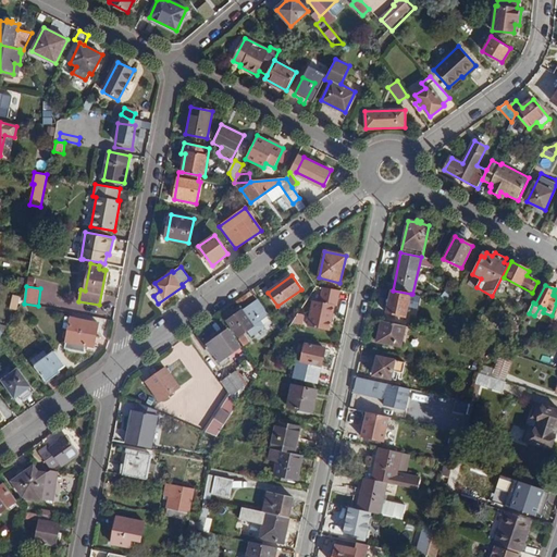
[(411,294),(393,291),(387,313),(406,318),(411,294)]
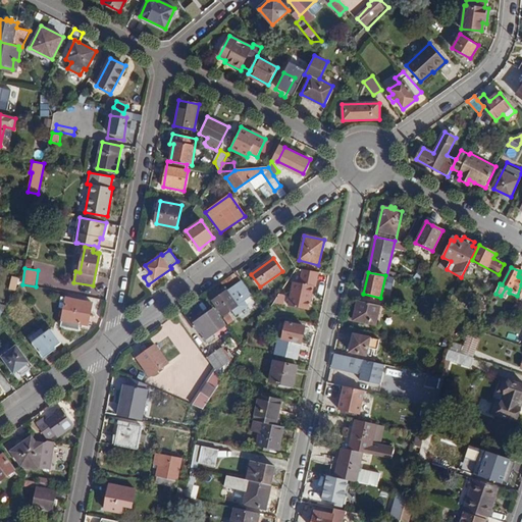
[(252,293),(243,280),(228,291),(213,301),(229,323),(233,320),(227,312),(239,305),(237,303),(252,293)]
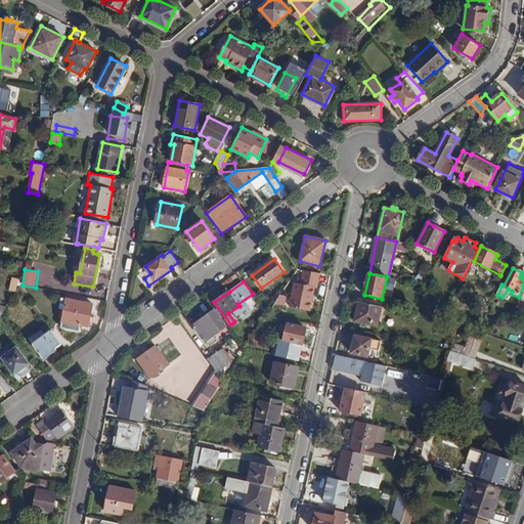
[(8,291),(15,292),(17,285),(11,282),(8,291)]
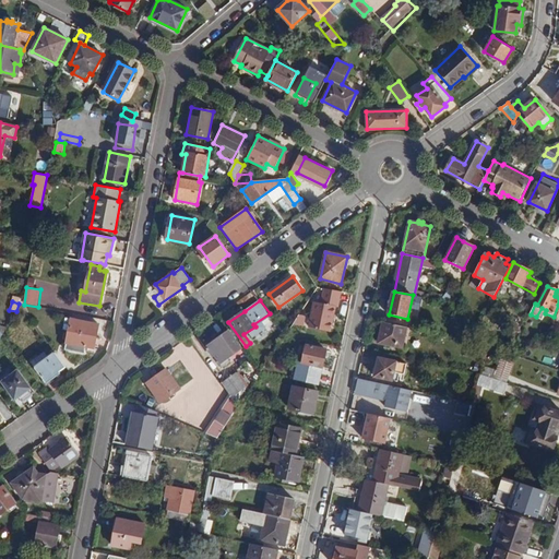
[(313,317),(299,314),(293,323),(330,331),(335,307),(317,302),(313,317)]
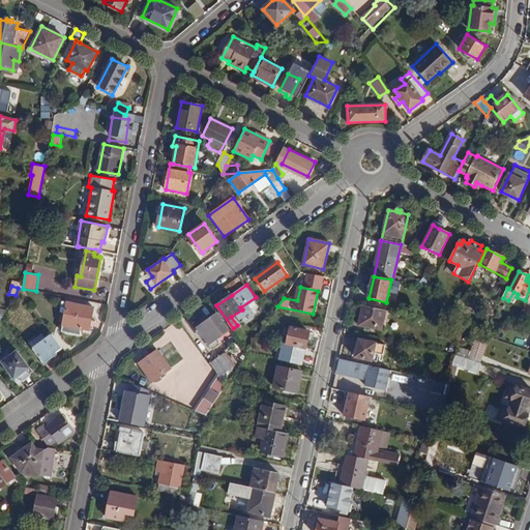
[(513,292),(508,300),(513,303),(517,297),(518,294),(513,292)]
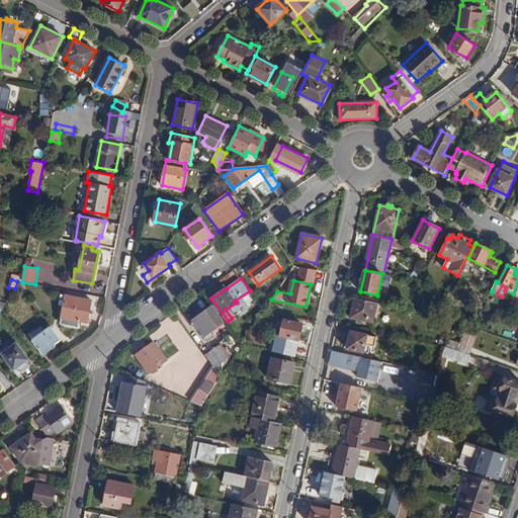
[(211,298),(227,288),(225,286),(210,296),(211,298)]
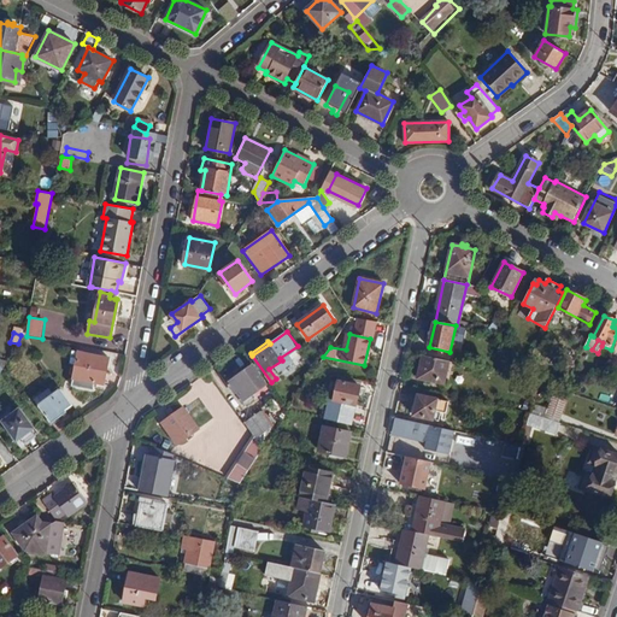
[(104,385),(109,358),(72,351),(70,363),(76,364),(74,387),(93,391),(95,383),(104,385)]
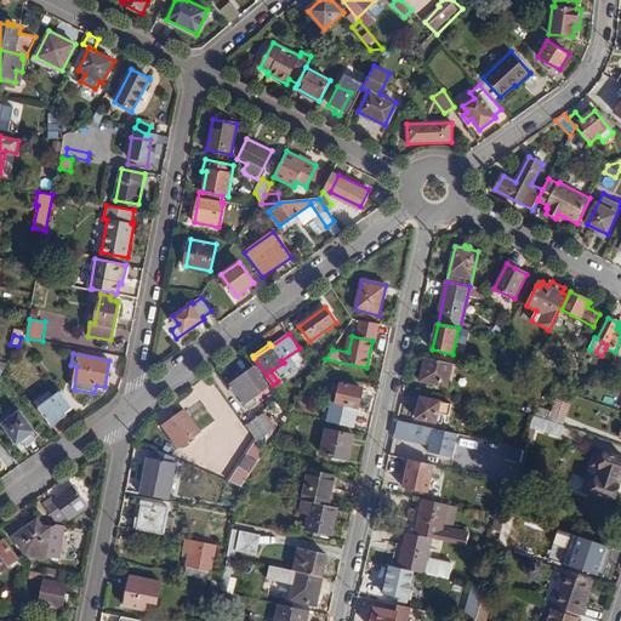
[(453,364),(426,358),(421,381),(446,387),(453,364)]
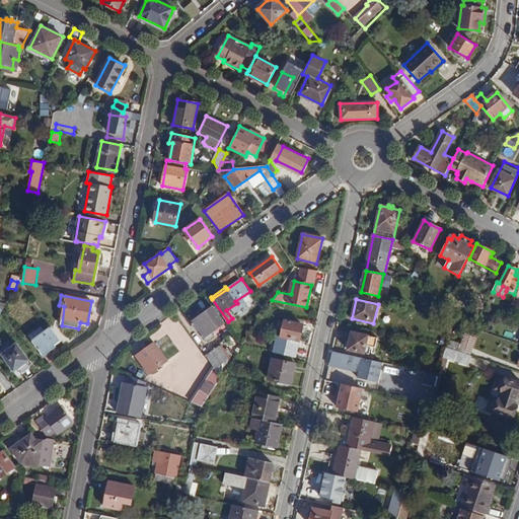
[(193,322),(195,324),(203,336),(206,342),(214,336),(212,332),(224,324),(213,308),(193,322)]
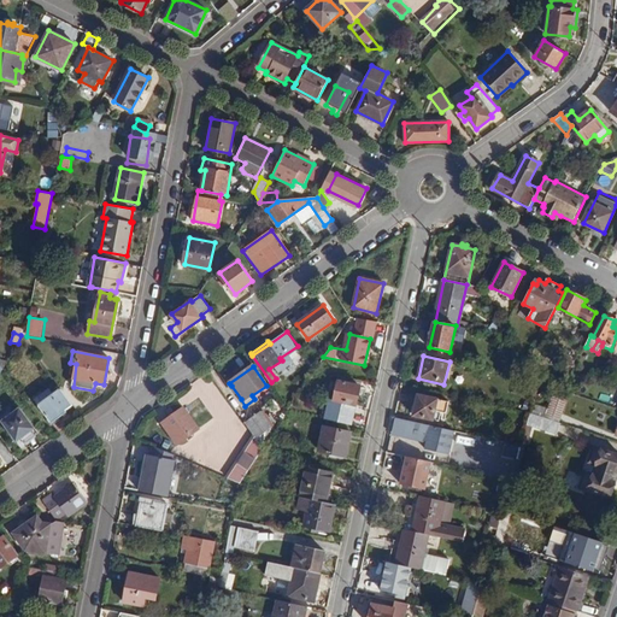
[(357,405),(360,387),(339,381),(334,400),(357,405)]
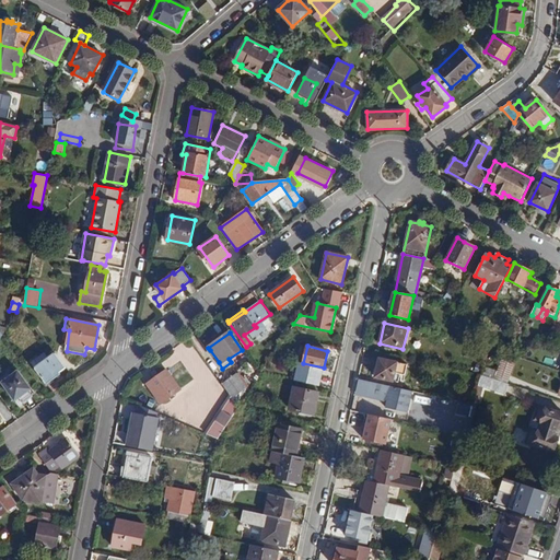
[(210,350),(201,356),(210,368),(219,362),(210,350)]
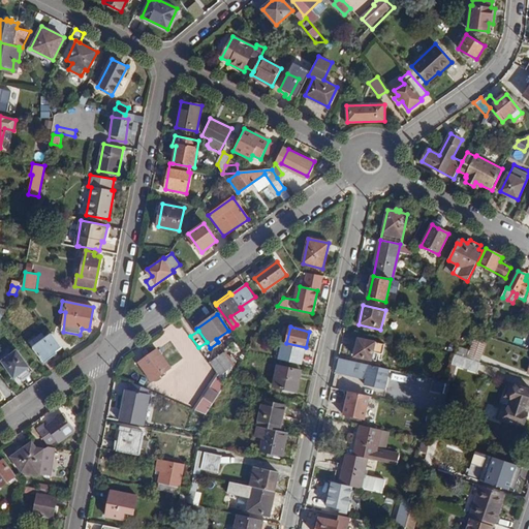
[(57,352),(64,347),(53,332),(44,338),(41,333),(29,342),(44,363),(58,353),(57,352)]
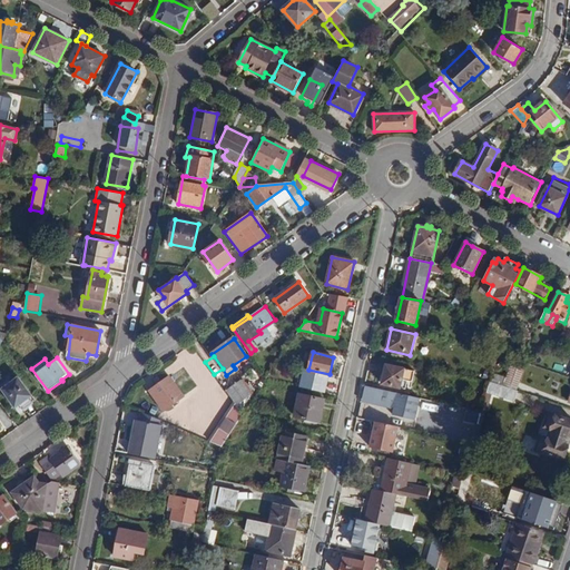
[(489,362),(493,372),(499,370),(493,360),(489,362)]
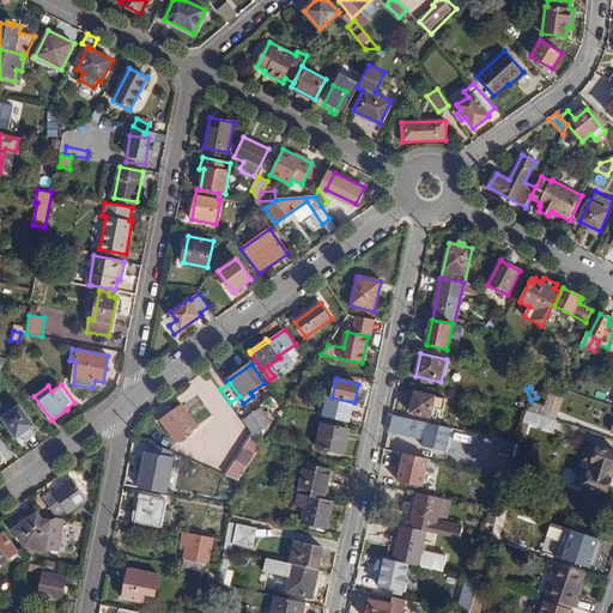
[(444,410),(447,399),(416,392),(411,413),(431,418),(432,407),(444,410)]
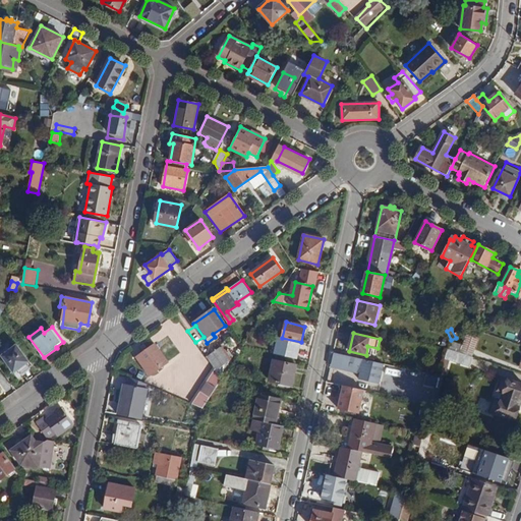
[(451,341),(448,349),(472,357),(478,338),(466,334),(463,344),(451,341)]
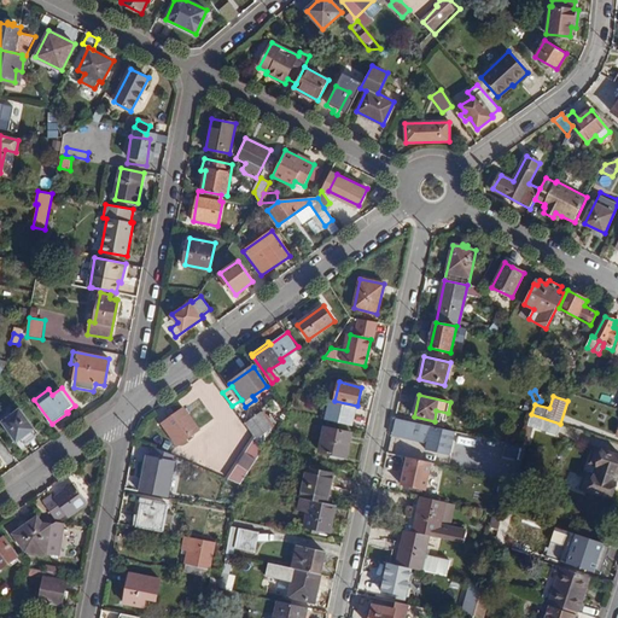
[(357,406),(334,401),(331,401),(326,420),(354,425),(357,406)]
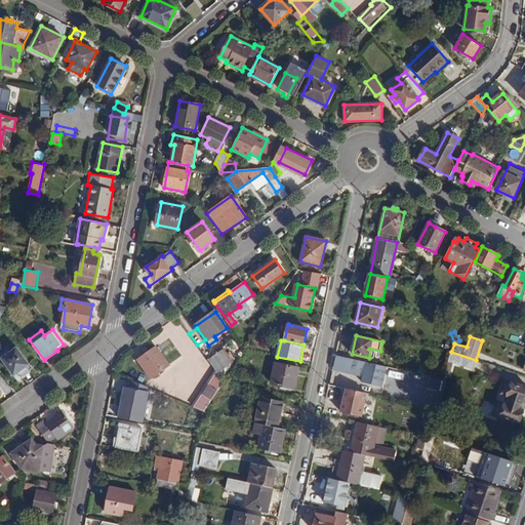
[(34,370),(17,347),(1,358),(14,375),(17,373),(22,378),(34,370)]
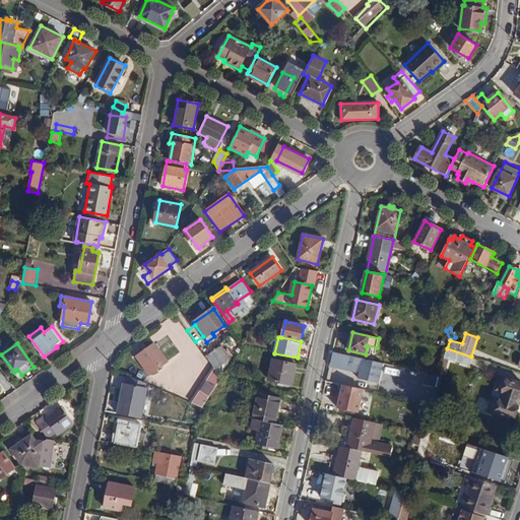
[(169,361),(155,343),(137,356),(149,375),(156,370),(159,373),(165,369),(163,366),(169,361)]
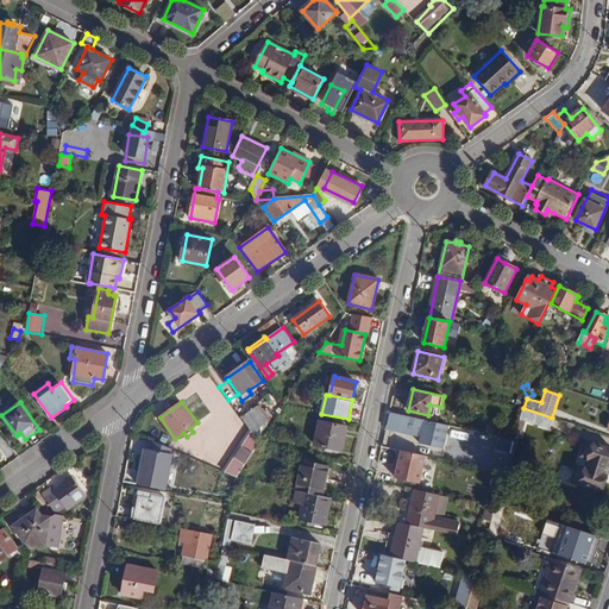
[(242,419),(251,432),(252,432),(267,421),(257,407),(242,419)]
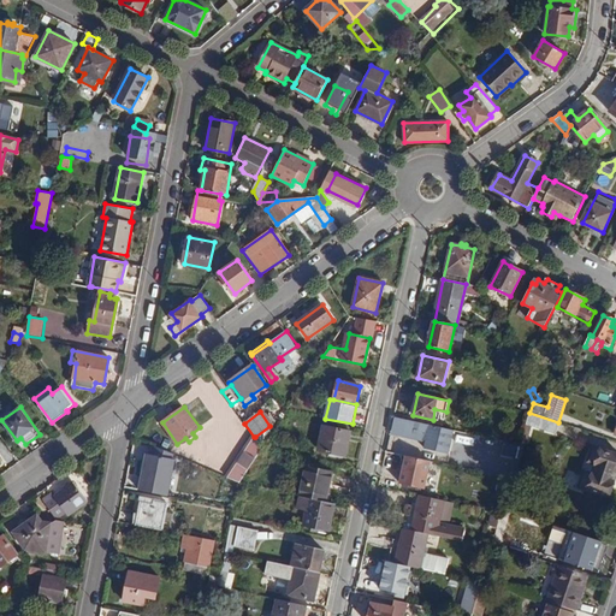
[(558,422),(529,413),(527,425),(532,426),(556,434),(560,424),(558,422)]
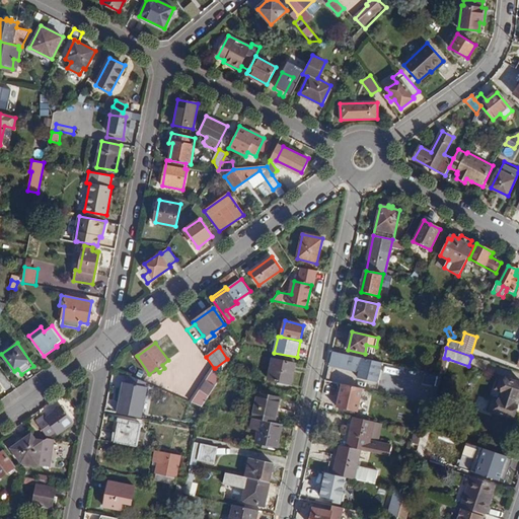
[(199,350),(193,354),(203,369),(209,365),(199,350)]
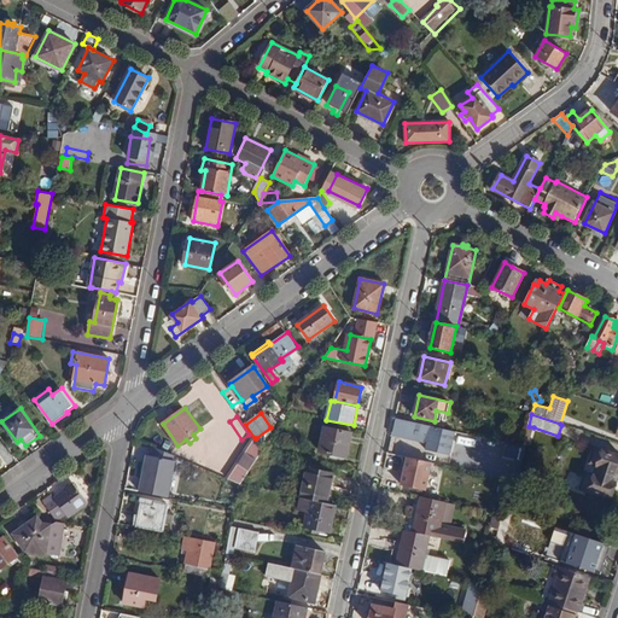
[(414,424),(407,458),(431,462),(432,464),(435,452),(431,450),(432,441),(459,447),(461,433),(414,424)]
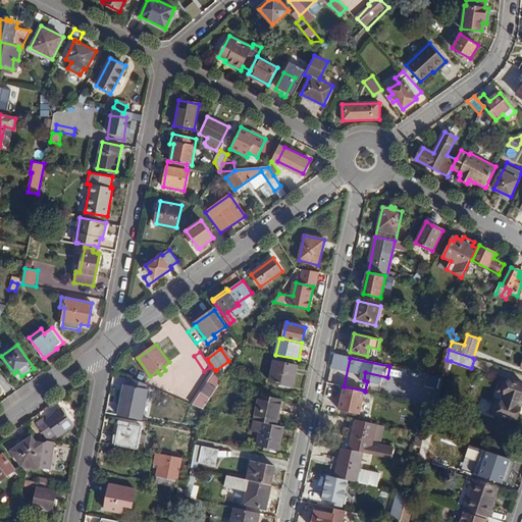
[(451,361),(447,360),(441,374),(447,375),(451,361)]
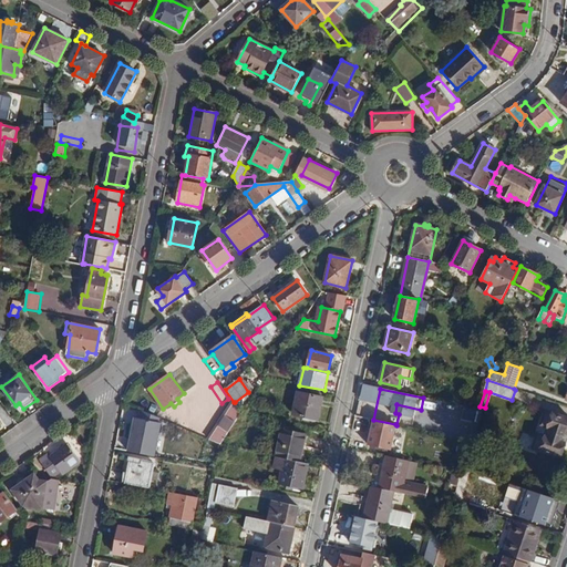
[(318,420),(322,398),(298,392),(294,414),(318,420)]
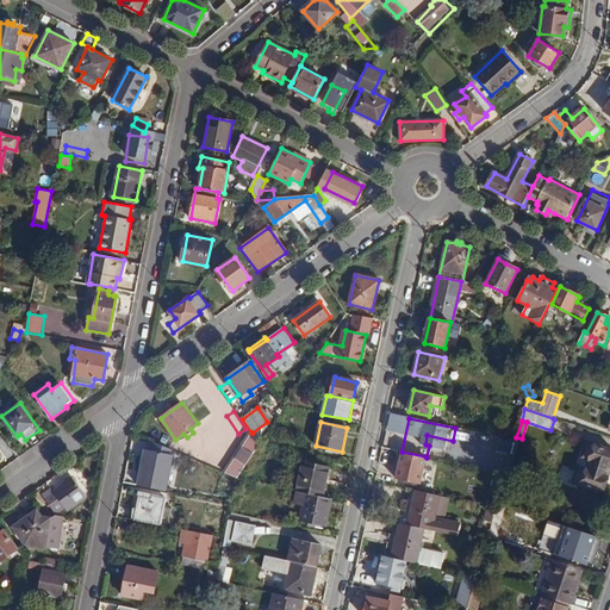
[(225,473),(237,478),(260,444),(253,433),(251,433),(225,473)]
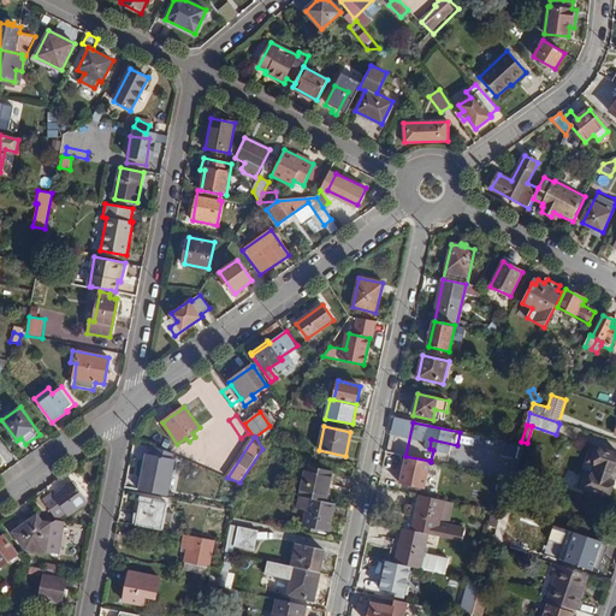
[(508,451),(502,477),(510,479),(520,445),(504,442),(502,450),(508,451)]
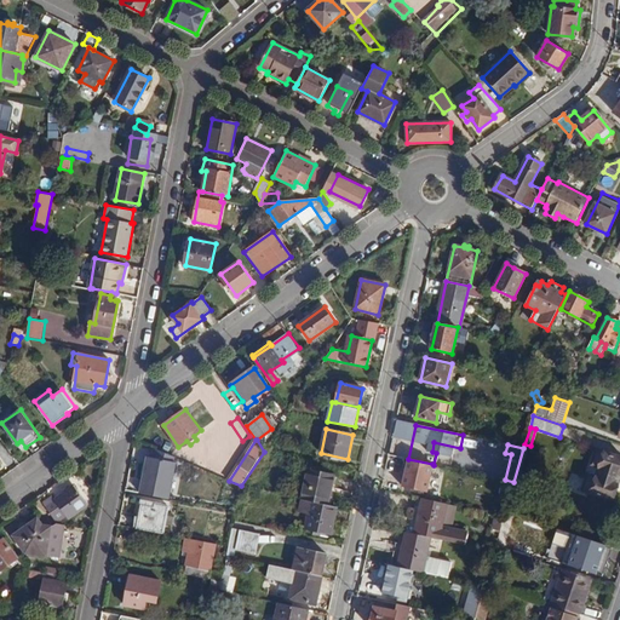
[(147,474),(143,493),(168,498),(177,459),(155,449),(154,458),(148,457),(145,472),(147,474)]
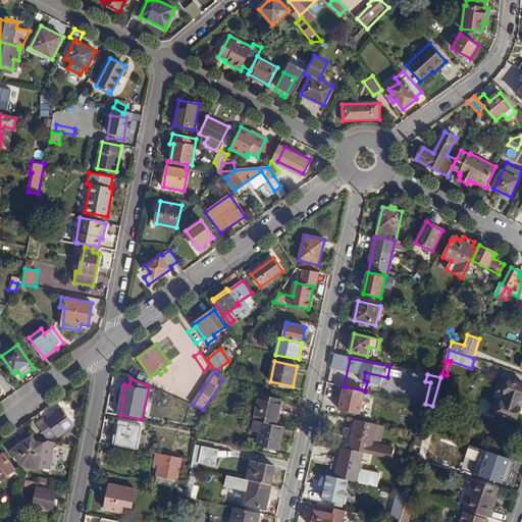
[(491,413),(516,420),(521,401),(521,384),(503,378),(499,392),(506,394),(503,403),(496,400),(491,413)]
